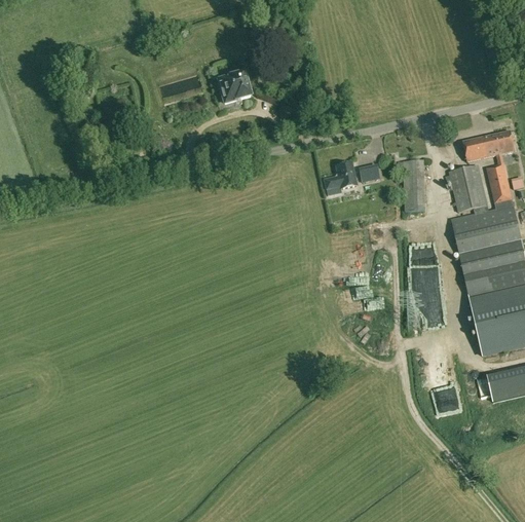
[(249,95),(242,72),(218,79),(224,102),(249,95)]
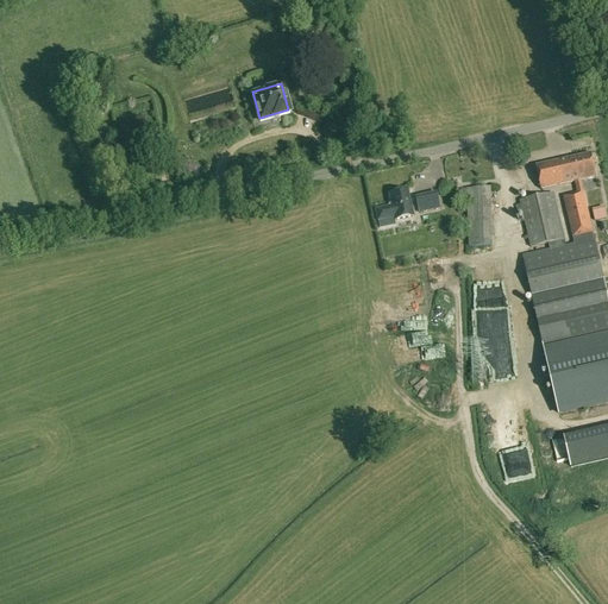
[(239,107),(233,94),(213,101),(218,115),(239,107)]
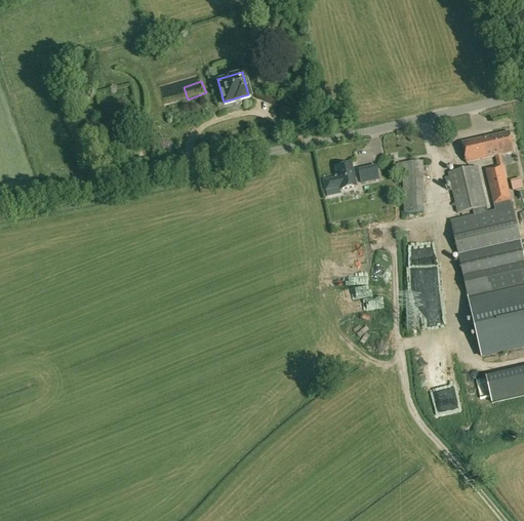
[(296,116),(309,113),(306,102),(293,105),(296,116)]
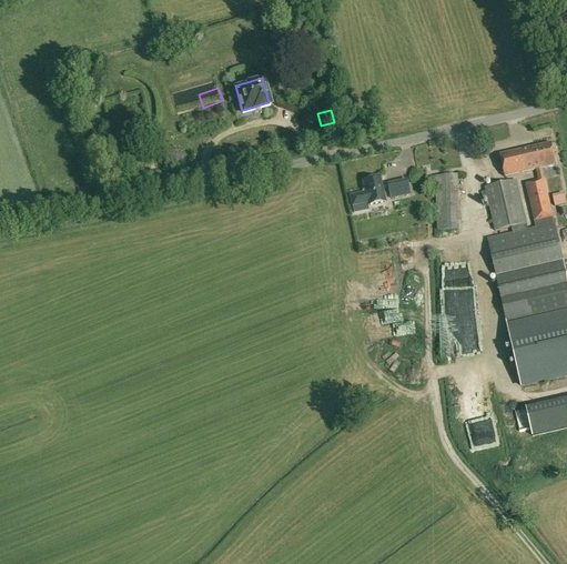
[(131,158),(127,140),(112,143),(115,161),(131,158)]
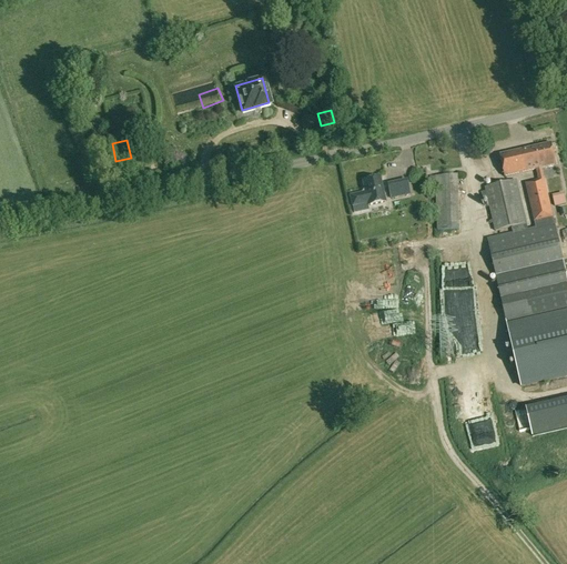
[(555,161),(550,140),(498,152),(504,173),(535,167),(537,177),(524,180),(535,224),(527,225),(516,177),(484,184),(494,228),(510,224),(512,230),(486,235),(506,322),(519,383),(566,372),(566,279),(540,165),(555,161)]
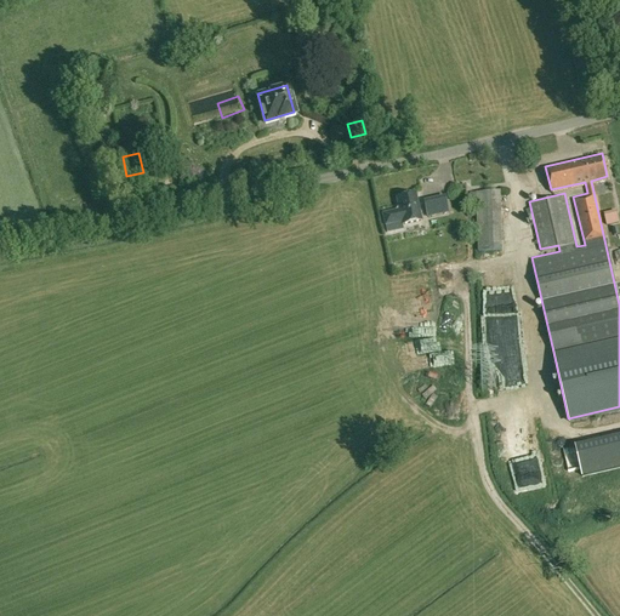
[(477,247),(502,247),(500,188),(475,189),(477,247)]
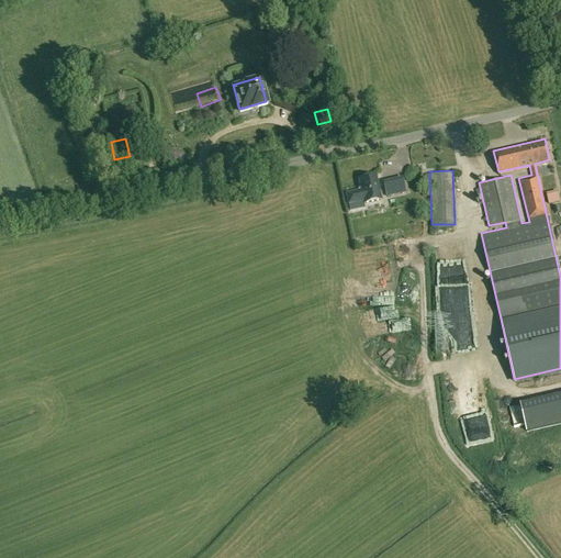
[(380,197),(374,173),(358,176),(359,185),(357,188),(345,191),(347,201),(362,198),(363,200),(380,197)]
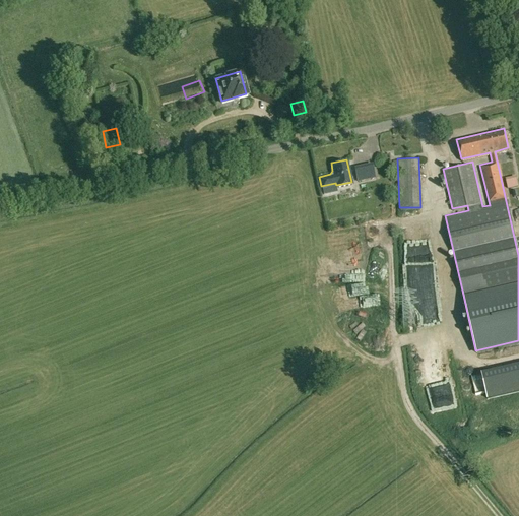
[(376,174),(374,163),(355,167),(359,178),(376,174)]
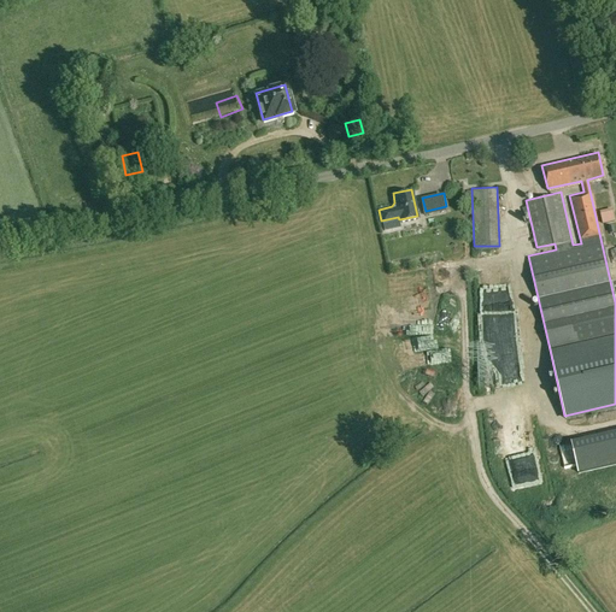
[(604,217),(615,213),(614,202),(602,205),(604,217)]
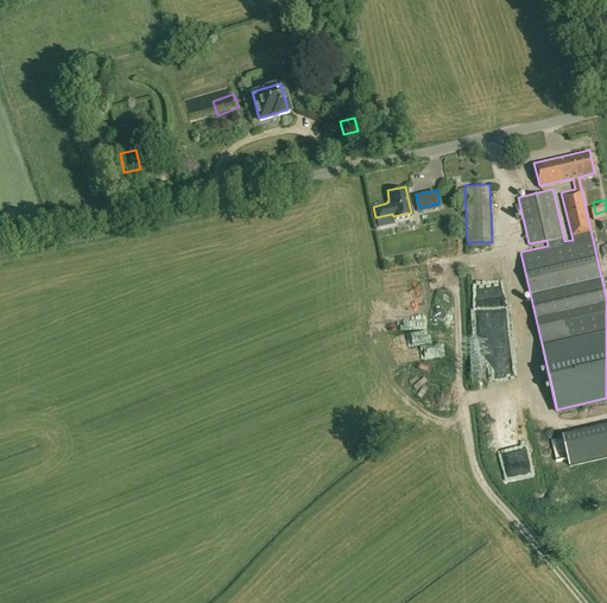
[(348,258),(354,253),(349,247),(343,252),(348,258)]
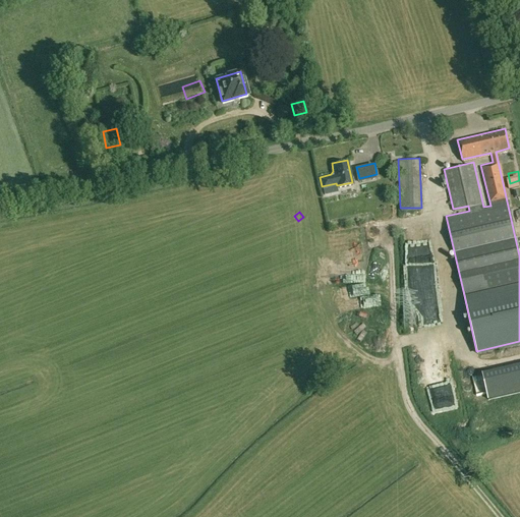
[(407,347),(414,344),(416,351),(420,350),(414,333),(403,336),(407,347)]
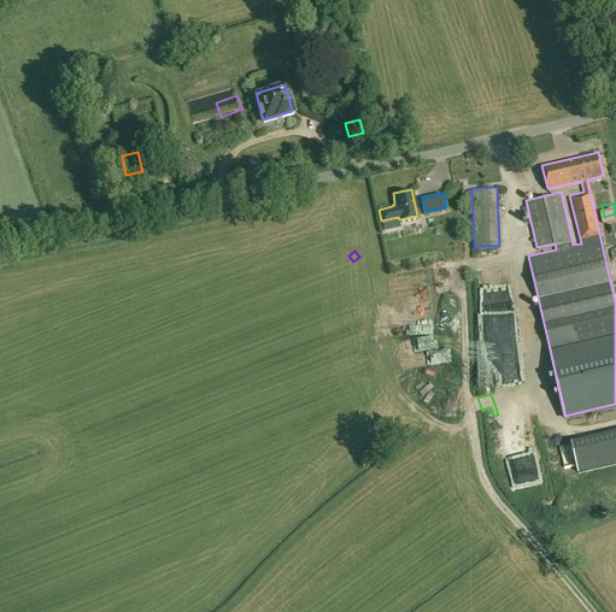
[(578,469),(615,459),(615,428),(570,439),(578,469)]
